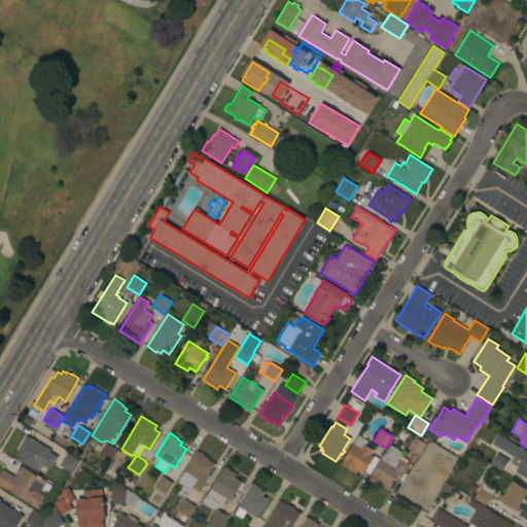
[(498,433),(520,447),(514,457),(492,444),(498,433)]
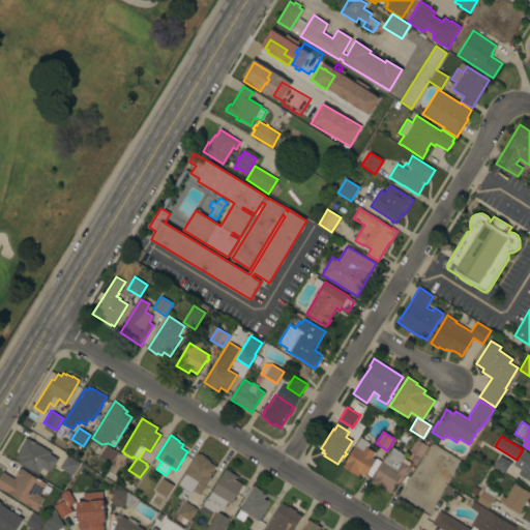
[(58,459),(50,472),(41,467),(37,474),(18,462),(20,459),(16,457),(27,438),(51,452),(50,453),(58,459)]
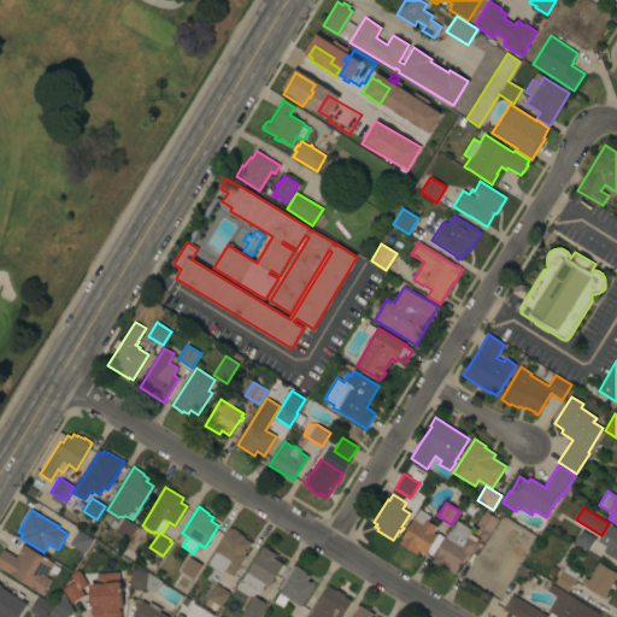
[(434,533),(438,535),(433,542),(433,544),(430,548),(429,547),(425,554),(418,550),(416,554),(399,544),(413,519),(415,521),(421,511),(429,516),(427,521),(436,527),(434,533)]
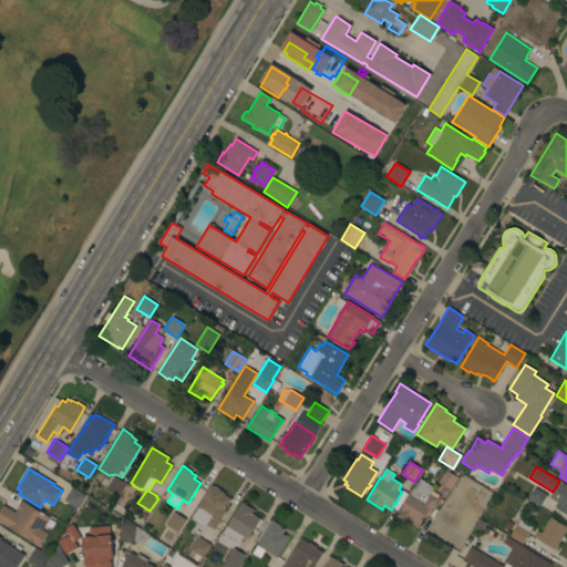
[(451,491),(437,482),(446,470),(459,477),(451,491)]
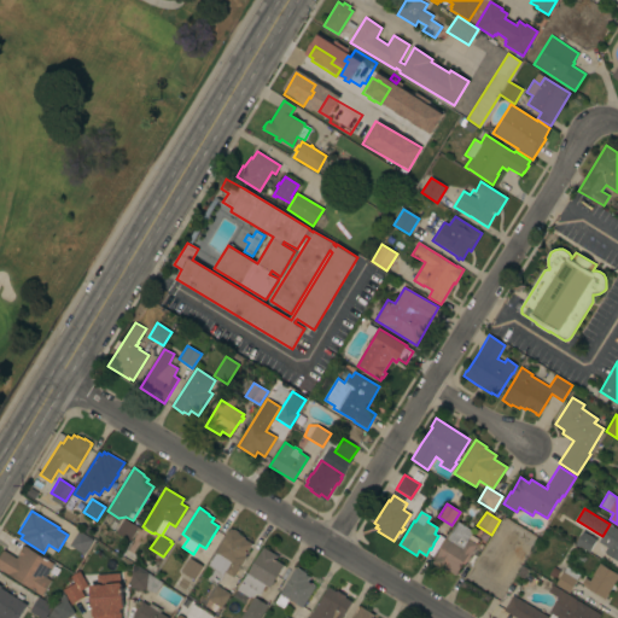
[(138,526),(129,540),(116,531),(124,518),(138,526)]
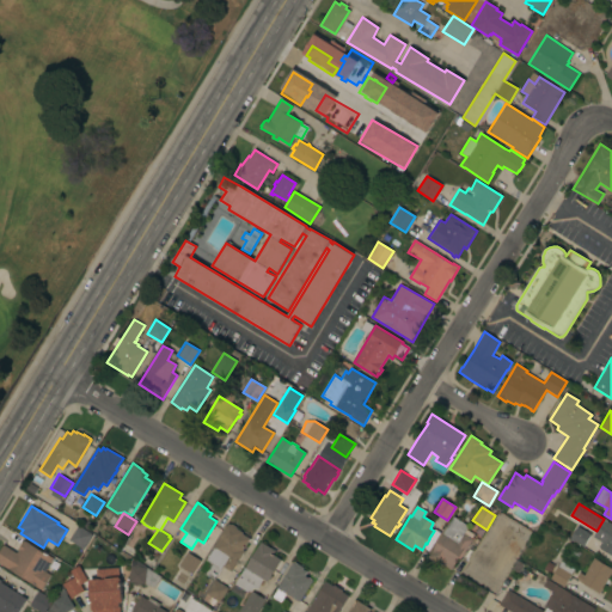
[(469,526),(466,530),(473,534),(471,539),(472,539),(460,560),(458,558),(451,570),(444,565),(442,567),(436,562),(435,563),(429,560),(429,558),(428,557),(453,516),(469,526)]
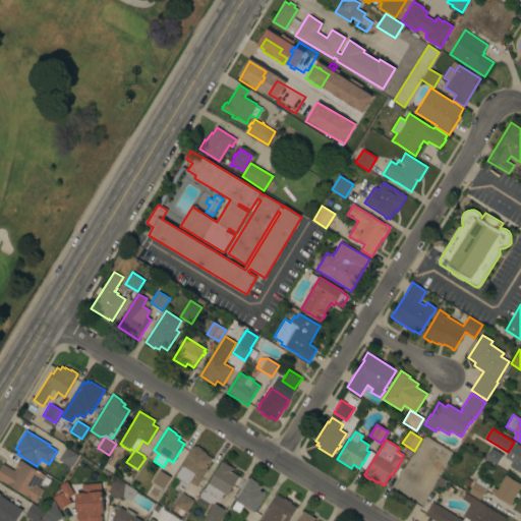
[(514,442),(520,446),(520,473),(509,466),(512,461),(505,457),(508,452),(514,442)]
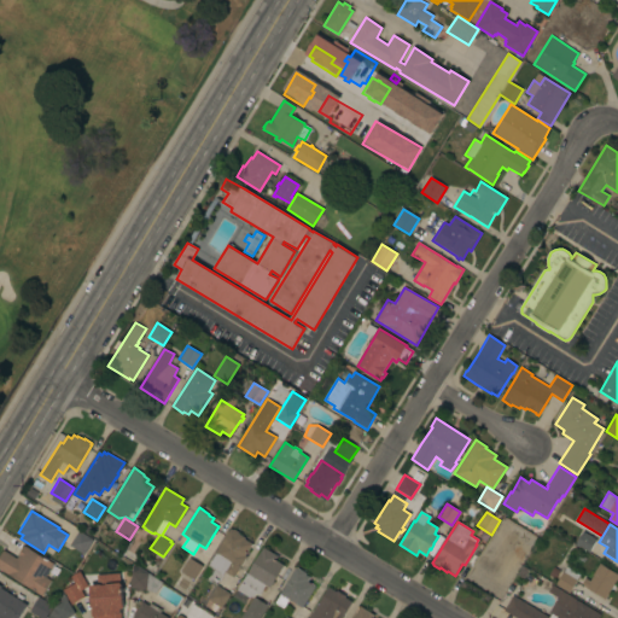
[(233,530),(233,529),(239,532),(238,534),(245,538),(244,540),(251,543),(244,555),(246,557),(233,577),(225,571),(222,575),(208,566),(215,555),(214,554),(231,529),(233,530)]
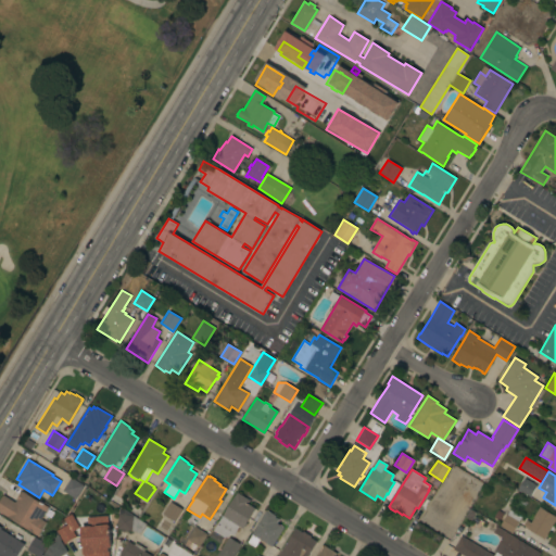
[(84,485),(75,498),(62,490),(71,477),(84,485)]
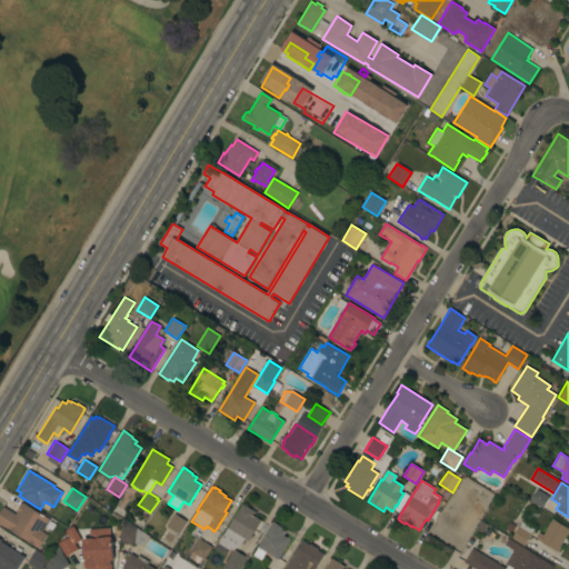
[(549,497),(542,508),(530,500),(537,489),(549,497)]
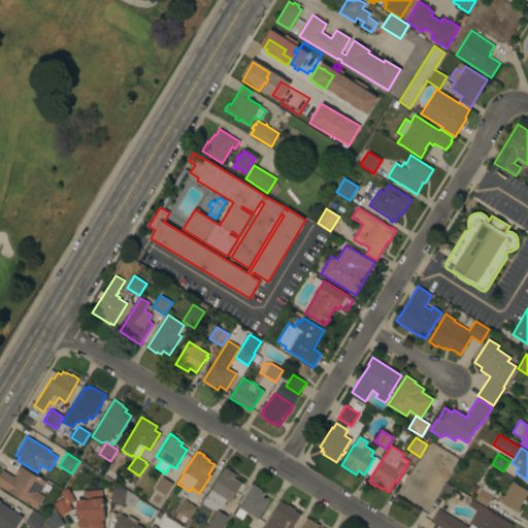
[(0,486),(0,472),(2,469),(14,477),(15,474),(20,467),(21,466),(45,482),(39,493),(44,496),(36,509),(0,486)]
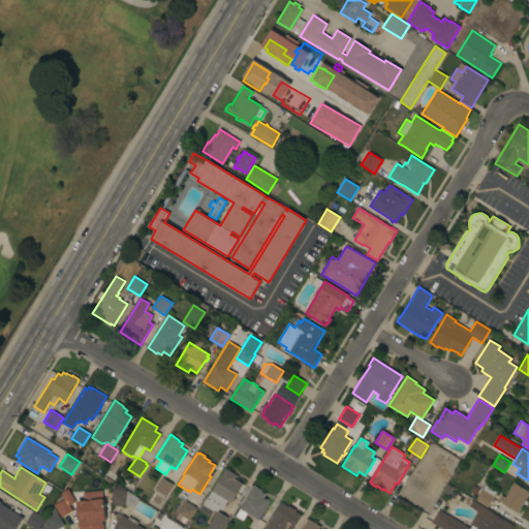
[(201,505),(225,468),(238,476),(236,479),(243,484),(234,498),(235,499),(234,501),(232,500),(230,503),(227,500),(221,509),(219,508),(212,511),(201,505)]
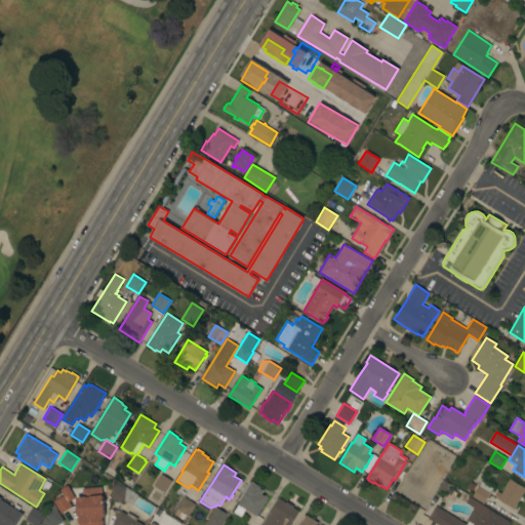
[(165,492),(153,485),(161,474),(172,481),(165,492)]
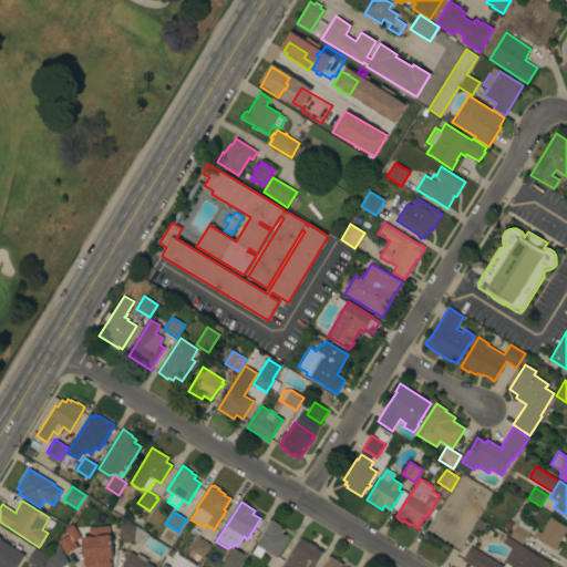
[(566,529),(555,549),(533,536),(537,531),(542,533),(544,528),(543,527),(550,516),(566,527),(566,529)]
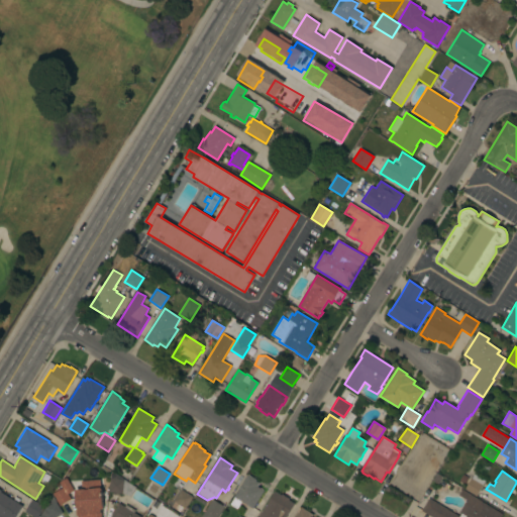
[(108,492),(111,472),(136,487),(130,496),(122,494),(108,492)]
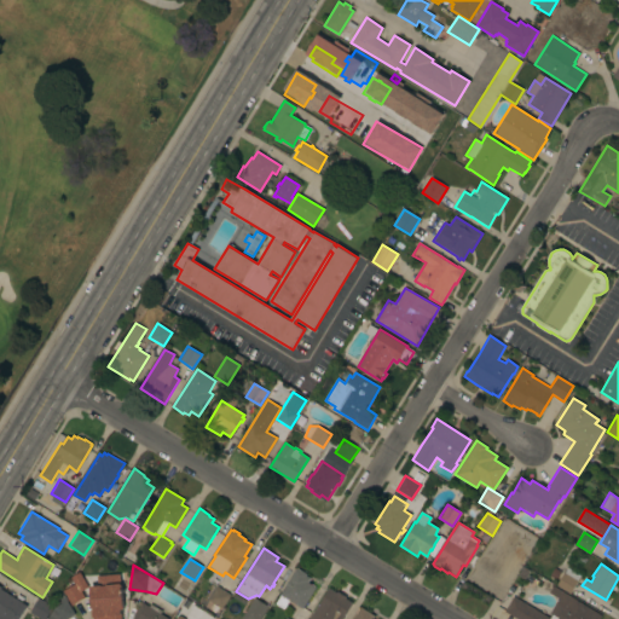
[(549,576),(554,567),(561,572),(556,580),(549,576)]
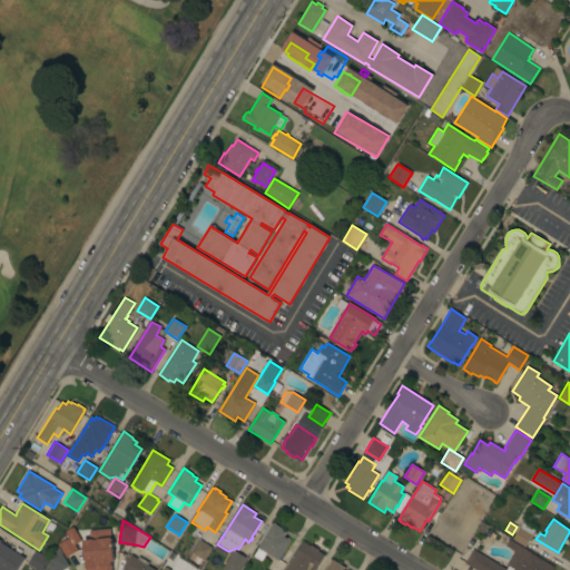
[(534,530),(526,547),(513,539),(522,522),(534,530)]
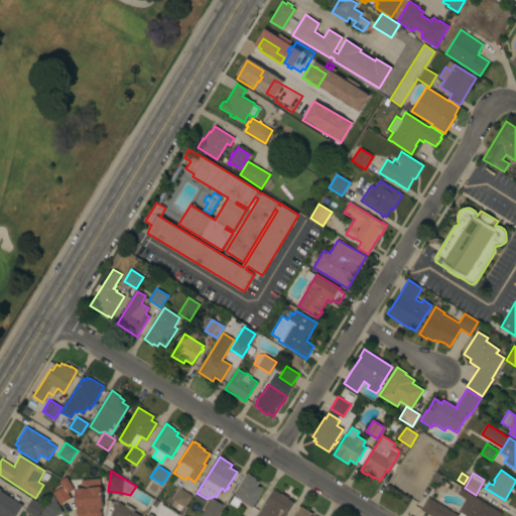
[(247,474),(256,479),(255,480),(259,482),(257,485),(263,489),(252,508),(241,501),(237,508),(230,503),(234,496),(233,496),(247,474)]
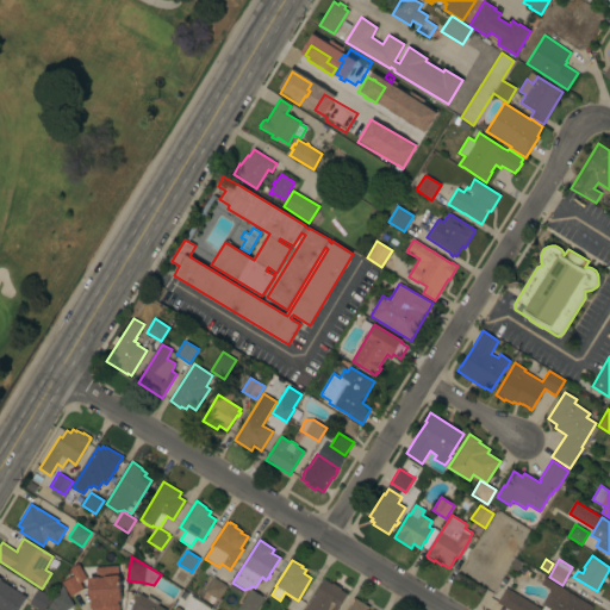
[(81,572),(88,584),(82,587),(83,589),(70,596),(63,583),(81,572)]
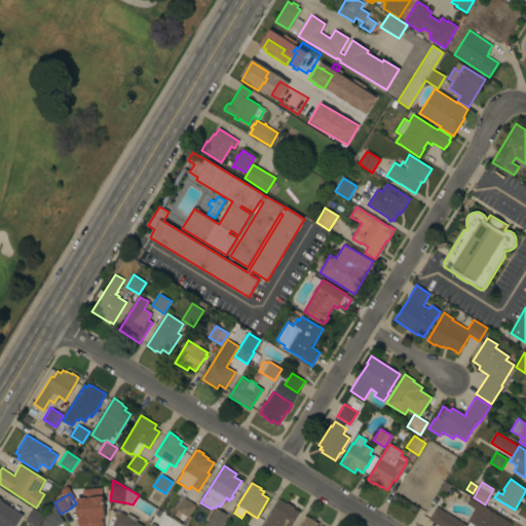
[(23,515),(14,525),(0,525),(0,497),(2,499),(1,500),(23,515)]
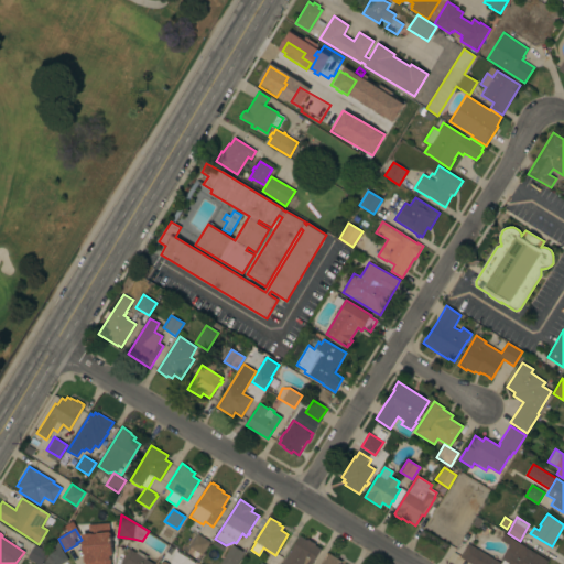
[(197,534),(210,542),(202,555),(190,546),(197,534)]
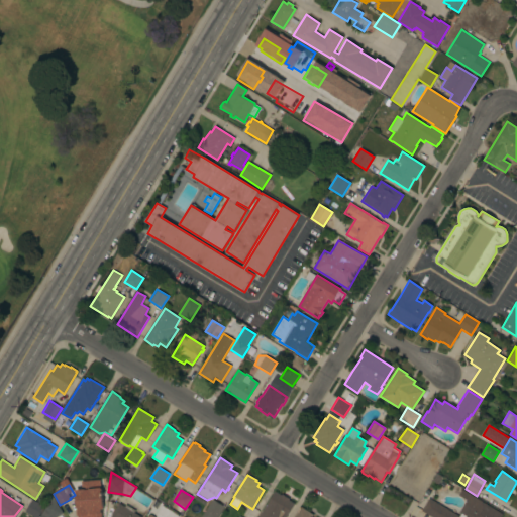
[(500,516),(466,516),(467,516),(459,512),(467,500),(458,495),(461,490),(502,514),(500,516)]
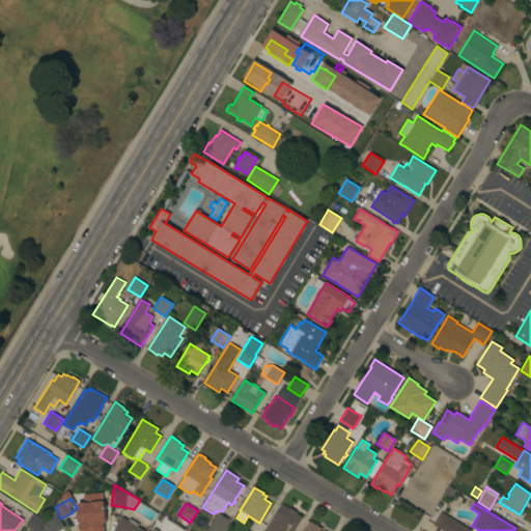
[(266,530),(282,504),(288,508),(289,507),(297,512),(296,513),(302,518),(294,530),(266,530)]
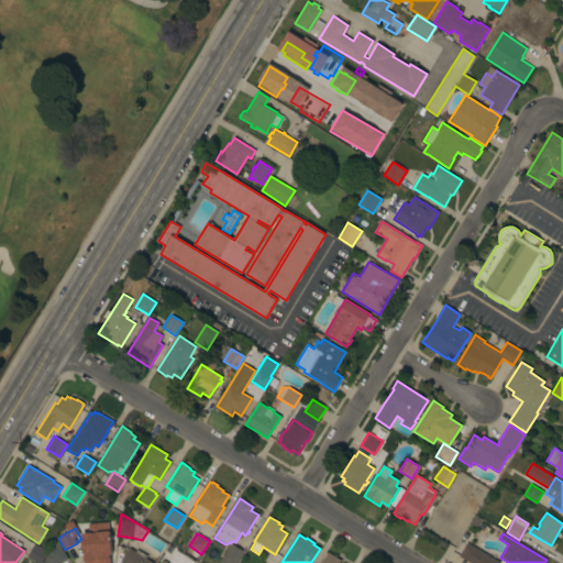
[(467,542),(500,562),(499,562),(470,562),(459,556),(467,542)]
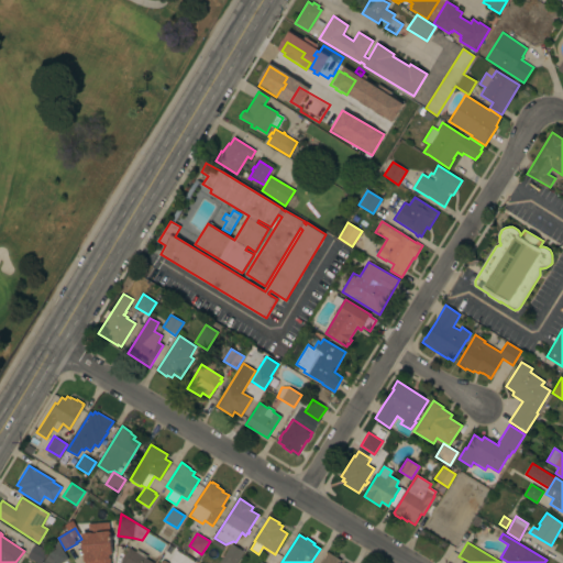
[(35,562),(26,558),(35,543),(48,551),(41,562),(35,562)]
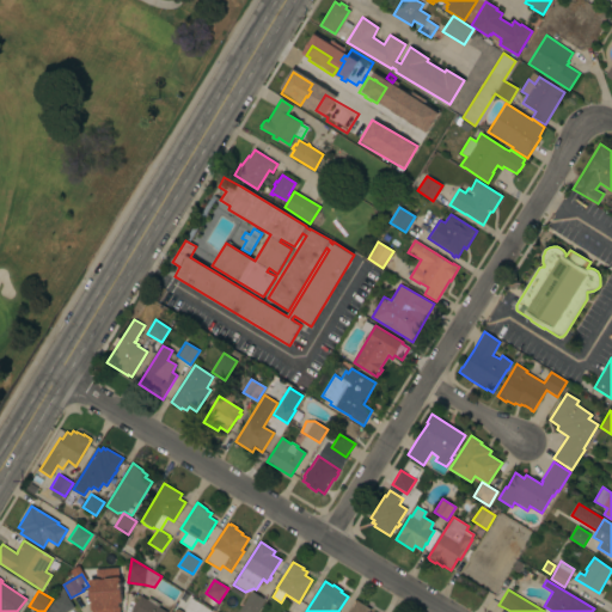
[(120,611),(92,611),(92,597),(91,597),(90,592),(102,591),(103,594),(117,592),(120,611)]
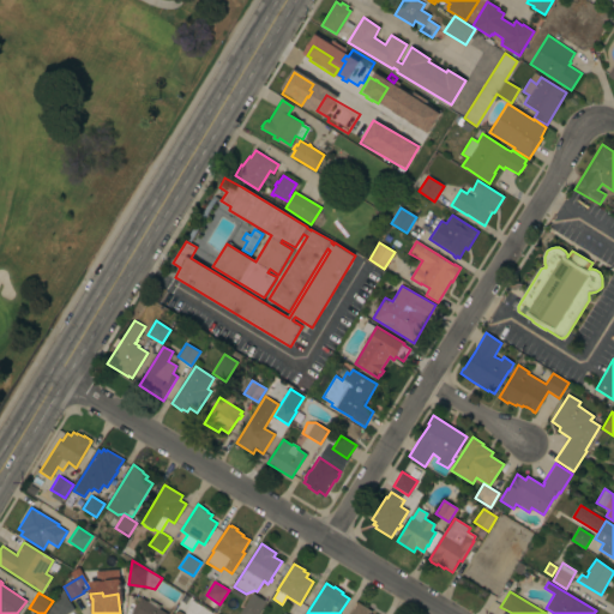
[(184,593),(193,599),(182,613),(174,613),(176,612),(173,609),(184,593)]
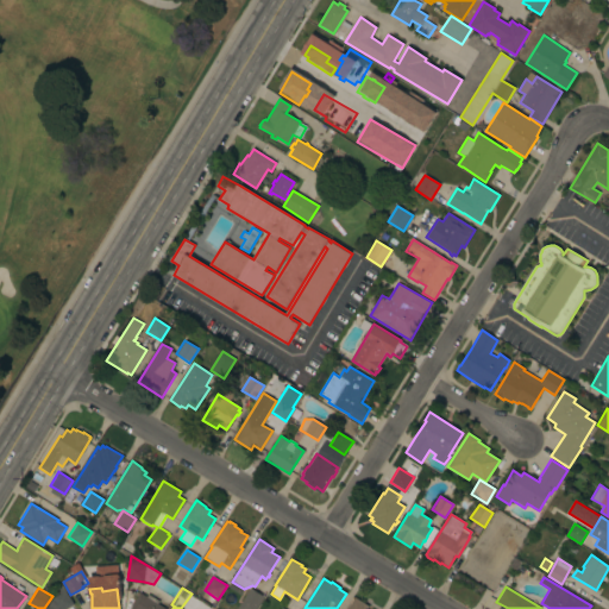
[(256,608),(237,608),(250,588),(252,589),(253,588),(263,594),(262,595),(264,596),(256,608)]
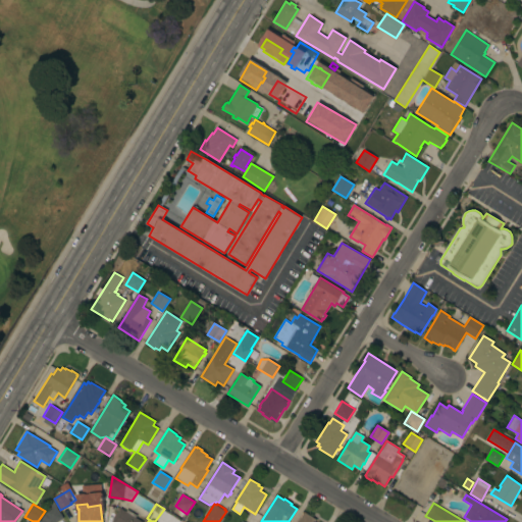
[(56,506),(63,518),(55,521),(39,521),(46,512),(56,506)]
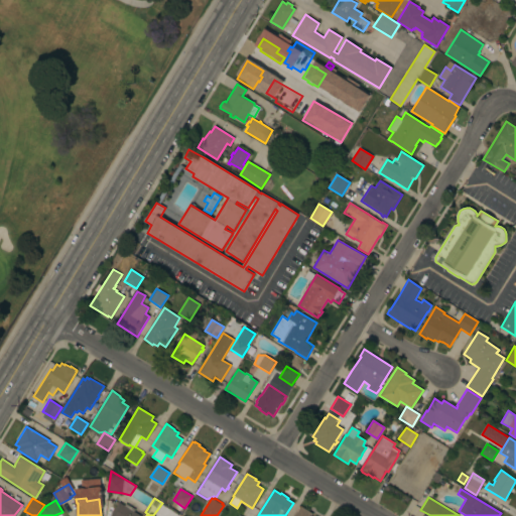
[(110,515),(119,502),(124,505),(126,503),(135,509),(134,511),(141,515),(110,515)]
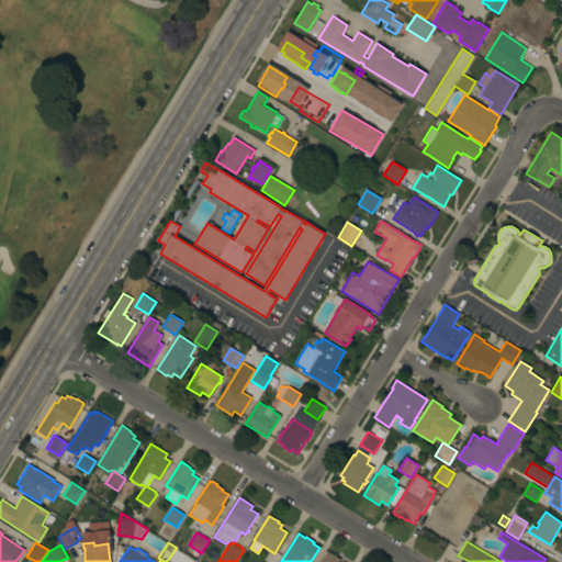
[(319,561),(327,551),(340,560),(338,561),(319,561)]
